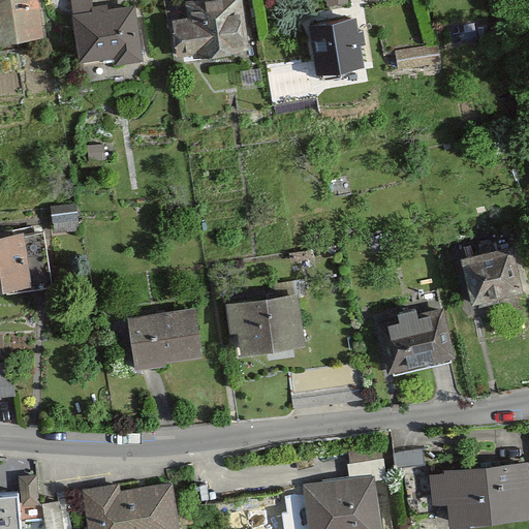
[(0,0),(0,33),(42,30),(39,0),(0,0)]
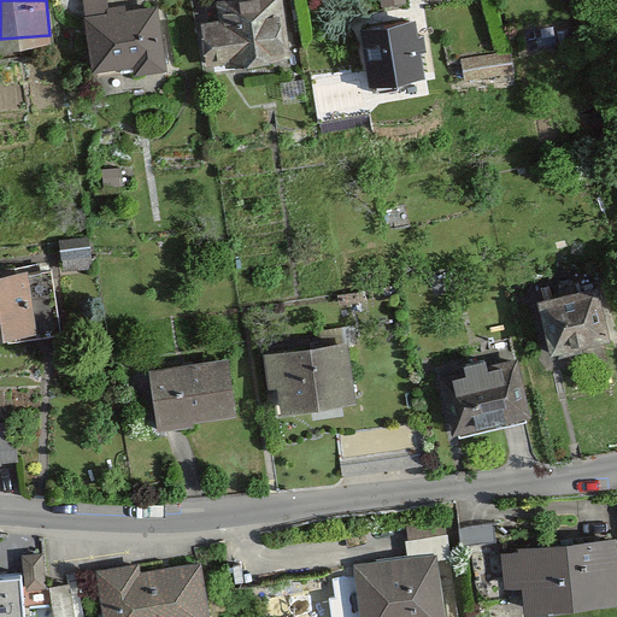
[(84,0),(93,66),(134,62),(135,71),(166,66),(157,0),(154,0),(110,6),(107,0),(84,0)]
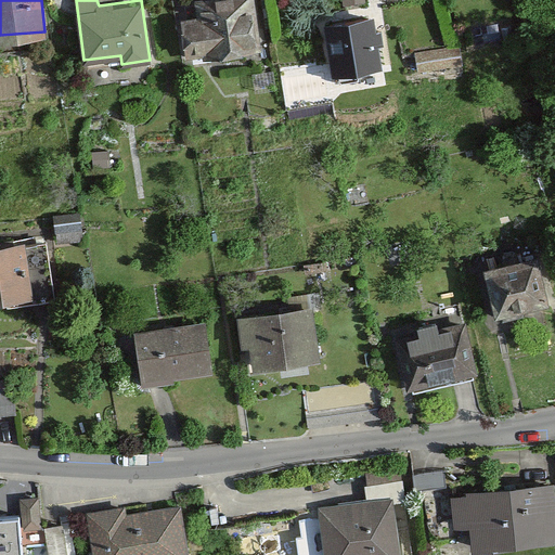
[(181,60),(260,53),(255,0),(198,0),(202,20),(178,22),(181,60)]
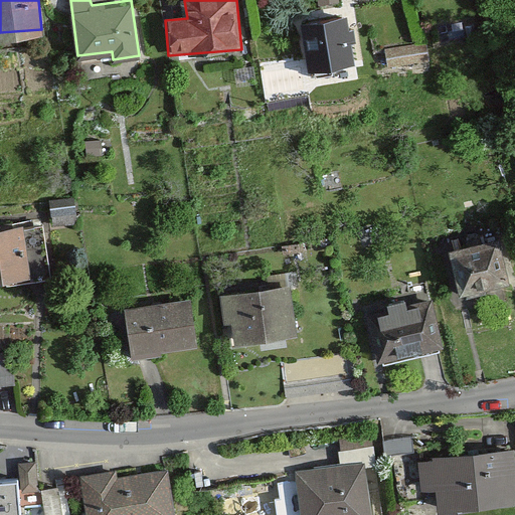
[(299,22),(305,69),(352,64),(347,17),(299,22)]
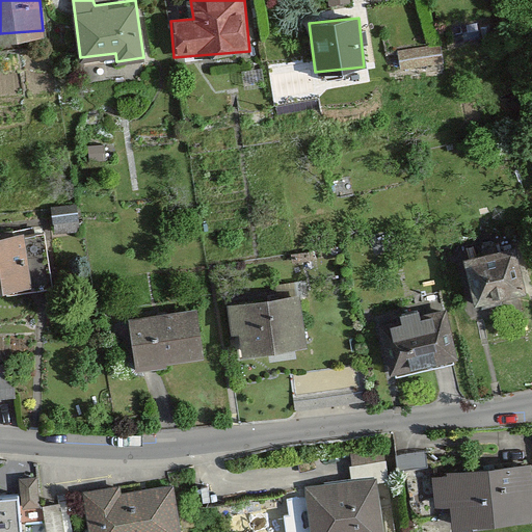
[(0,231),(0,282),(29,277),(22,229),(0,231)]
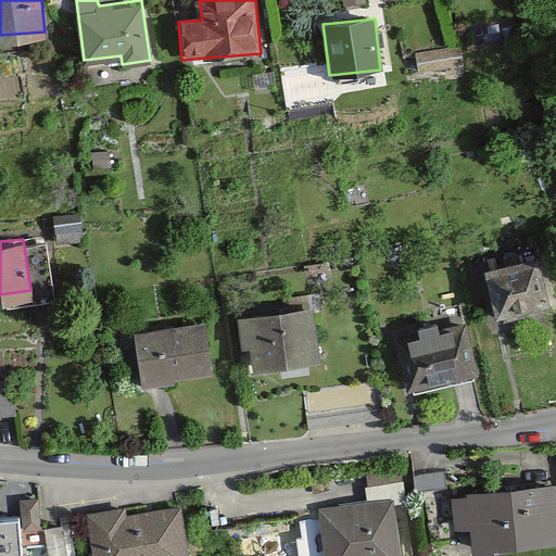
[(481,270),(491,317),(545,305),(535,258),(481,270)]
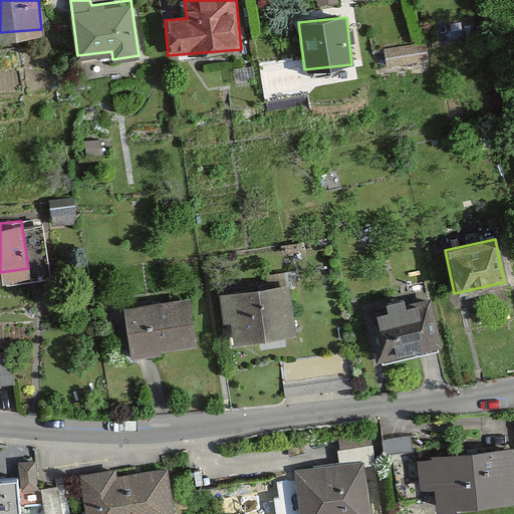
[(222,297),(230,344),(290,334),(282,287),(222,297)]
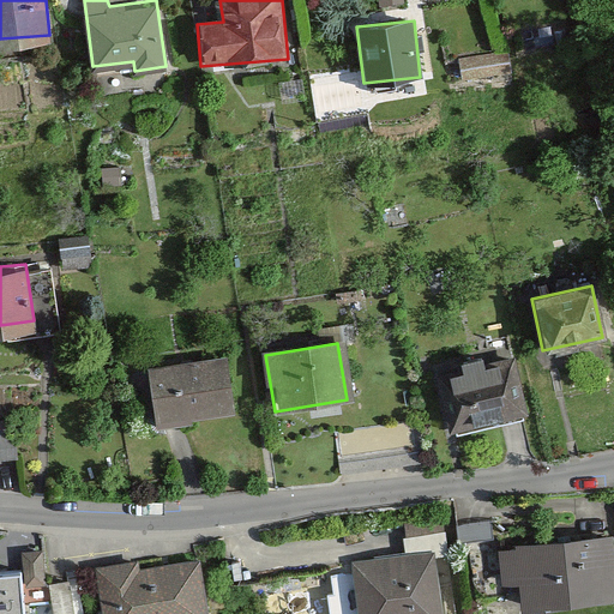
[(149,367),(160,421),(234,407),(224,354),(149,367)]
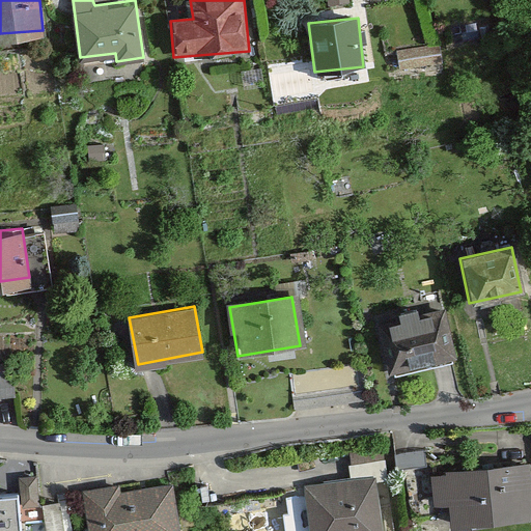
[(378,326),(389,374),(451,360),(441,311),(417,316),(415,307),(393,312),(396,322),(378,326)]
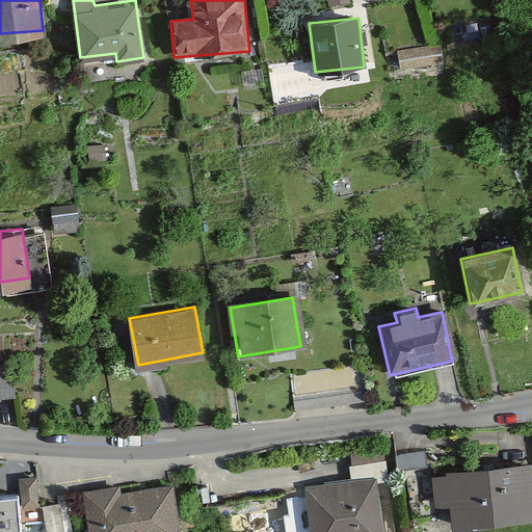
[(16,362),(0,362),(0,392),(17,392),(16,362)]
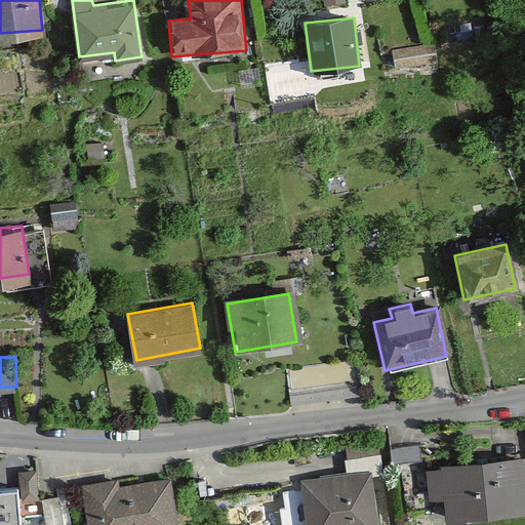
[(441,498),(444,521),(524,511),(524,509),(519,456),(425,468),(429,499),(441,498)]
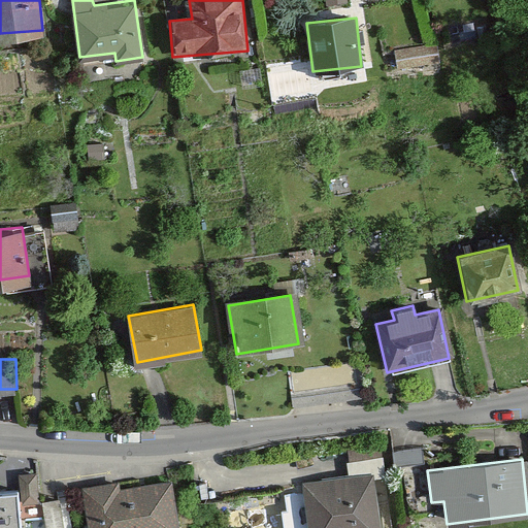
[(0,491),(0,527),(25,527),(24,505),(40,504),(39,472),(19,473),(20,491),(0,491)]
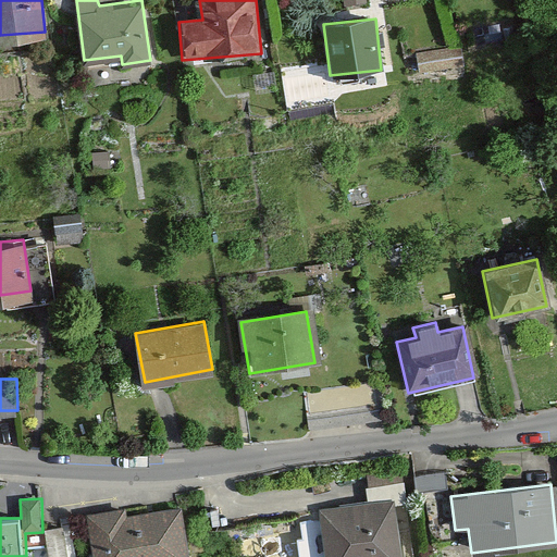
[(318,509),(324,556),(400,556),(393,499),(318,509)]
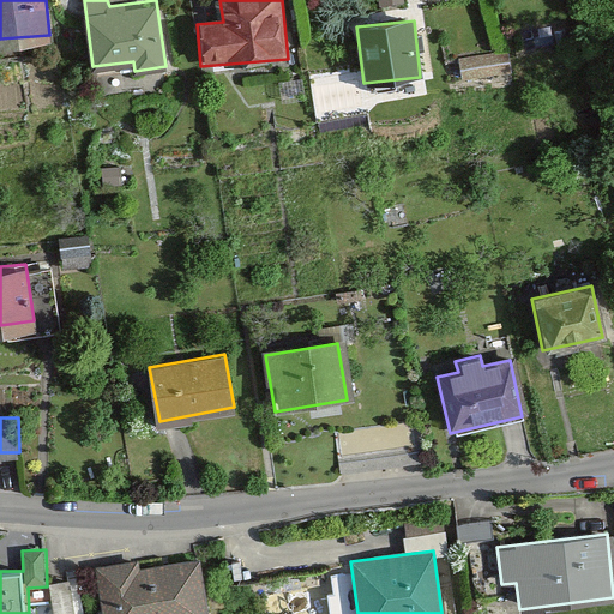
[(98,566),(104,613),(205,613),(198,560),(139,569),(138,560),(98,566)]
